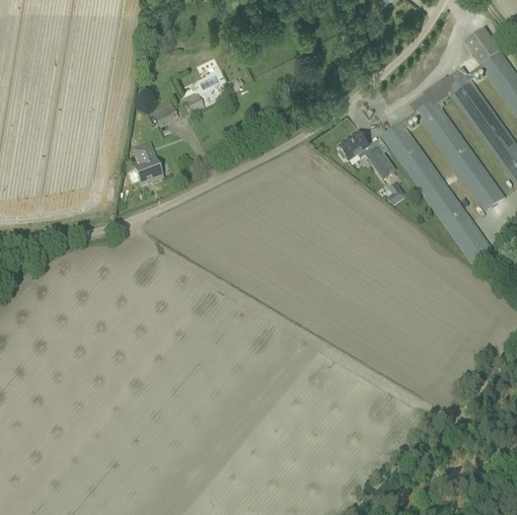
[(416,111),(383,134),(389,142),(476,266),(483,262),(497,251),(409,129),(408,127),(421,117),(422,119),(487,209),(507,195),(442,104),(440,102),(453,92),(455,95),(516,180),(516,139),(474,81),(472,78),(486,69),(488,72),(516,112),(516,70),(508,58),(502,50),(486,26),(465,41),(482,64),(469,73),(464,66),(449,76),(448,75),(424,91),(426,93),(411,103),(416,111)]
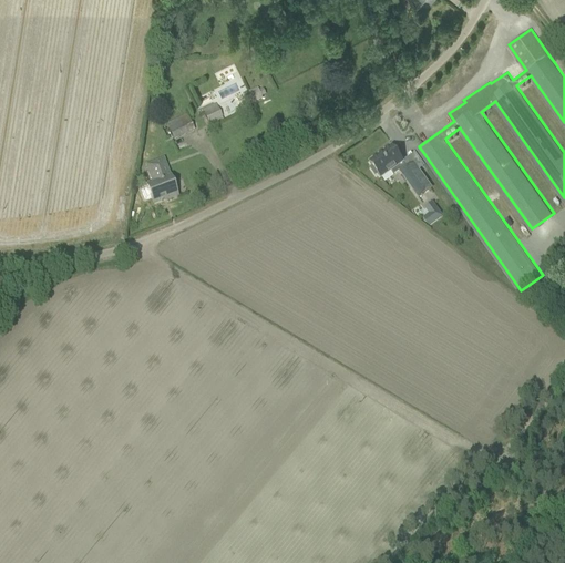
[(259,84),(245,90),(249,101),(264,95),(263,92),(267,91),(265,85),(260,86),(259,84)]
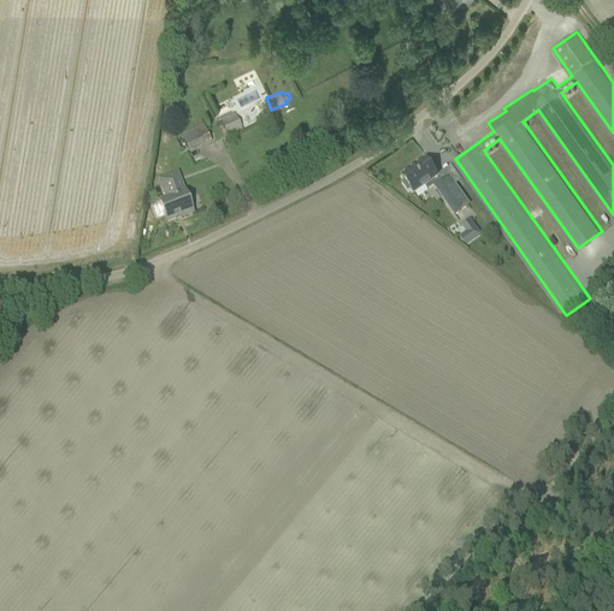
[(236,107),(222,114),(230,130),(243,123),(240,114),(236,107)]
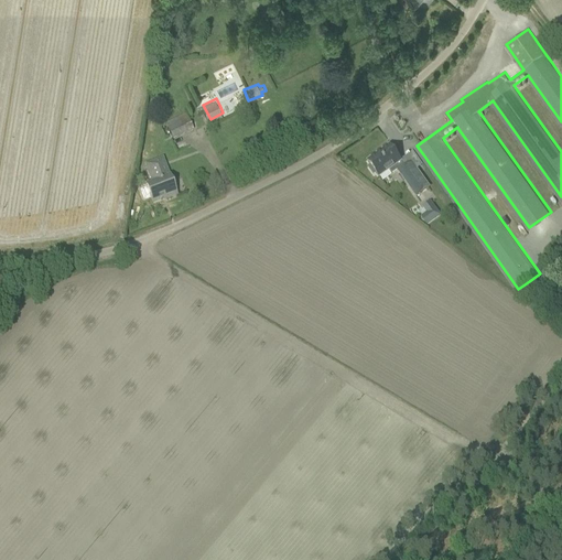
[(187,110),(168,119),(175,136),(194,126),(187,110)]
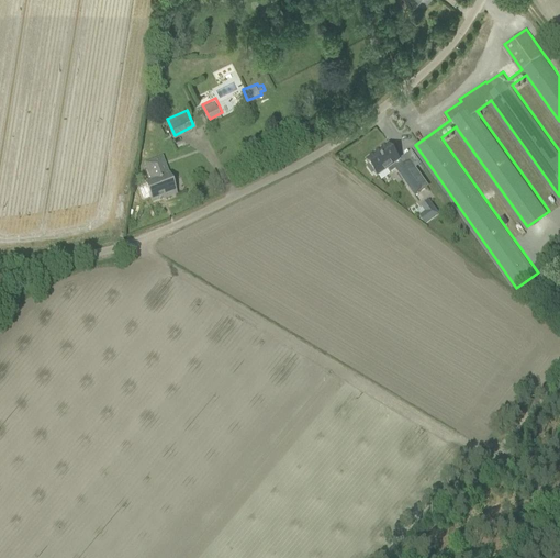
[(390,142),(368,157),(371,162),(369,164),(374,170),(377,168),(380,174),(391,165),(393,168),(398,165),(400,168),(416,192),(429,182),(416,164),(410,168),(390,142)]
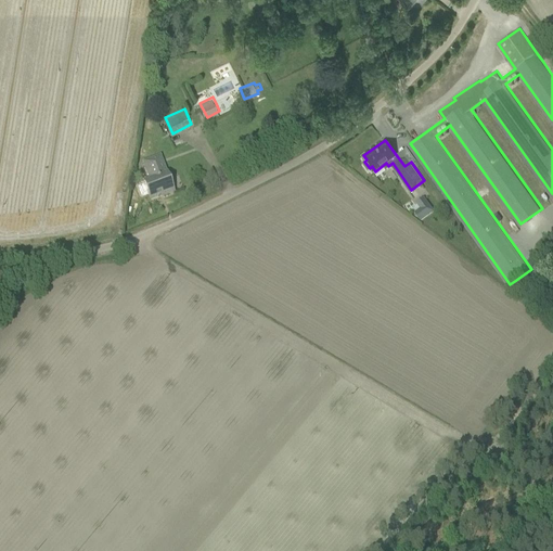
[(145,178),(146,179),(140,181),(144,191),(150,189),(152,195),(164,191),(165,193),(176,189),(165,158),(156,162),(154,156),(139,162),(141,168),(148,166),(151,176),(145,178)]
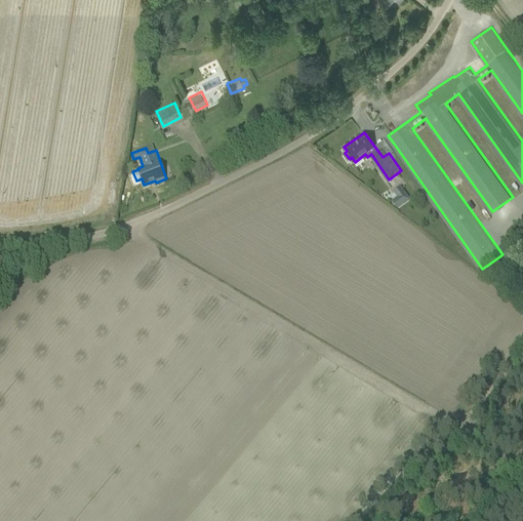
[(393,199),(399,206),(412,196),(401,183),(394,189),(398,194),(393,199)]
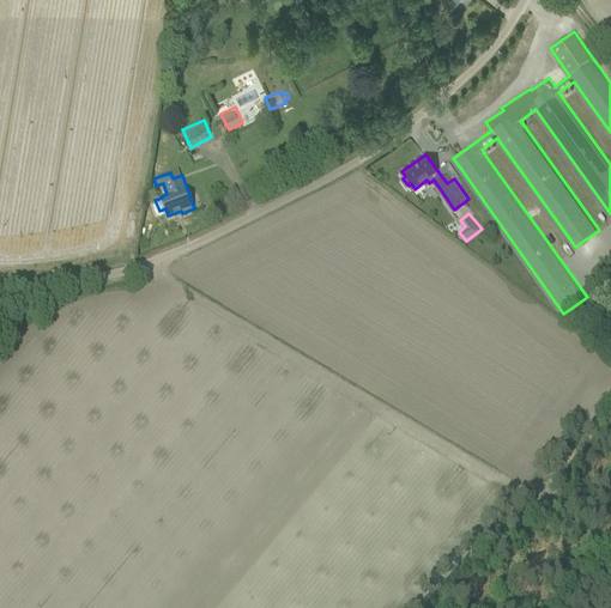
All buildings are outlined.
